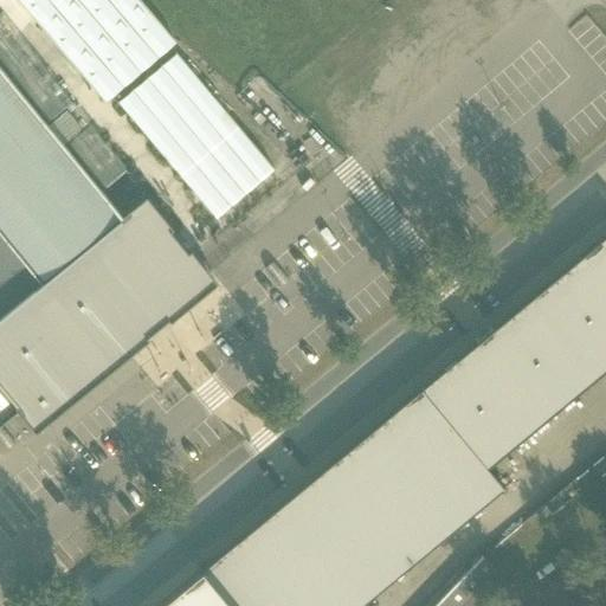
[(181,45),(142,0),(21,0),(110,104),(181,45)]
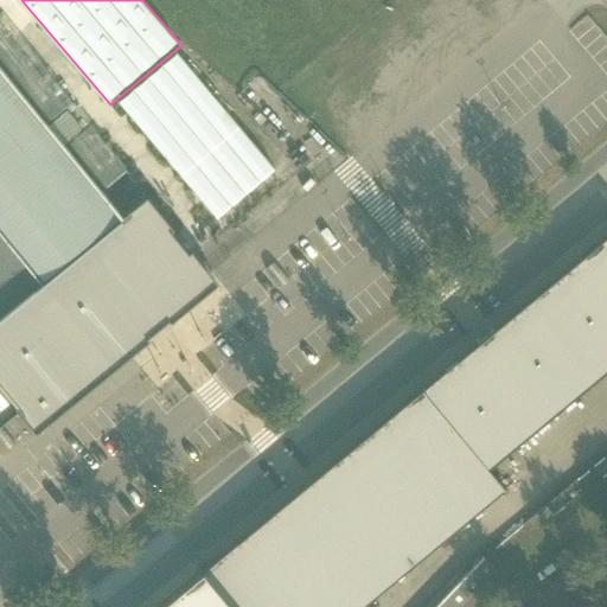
[(275,170),(176,55),(116,106),(215,221),(275,170)]
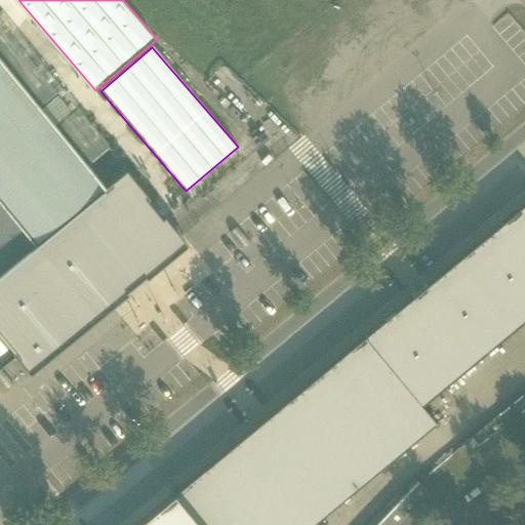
[(0,363),(13,352),(31,374),(128,295),(126,292),(144,277),(147,280),(188,245),(165,218),(162,220),(147,201),(150,199),(126,169),(108,185),(55,124),(70,112),(56,96),(42,108),(0,57),(0,363)]
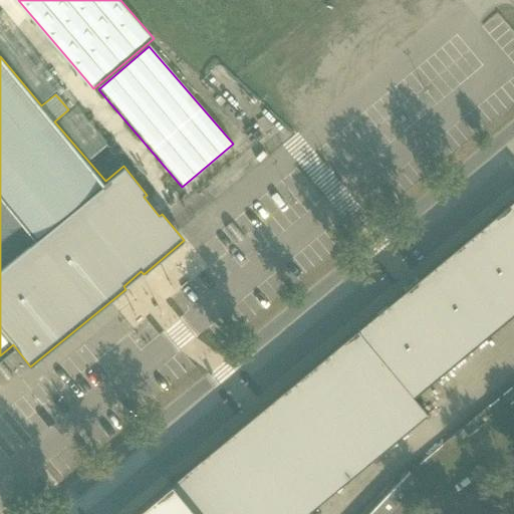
[(302,513),(431,416),(413,392),(513,313),(513,208),(171,474),(201,513),(302,513)]
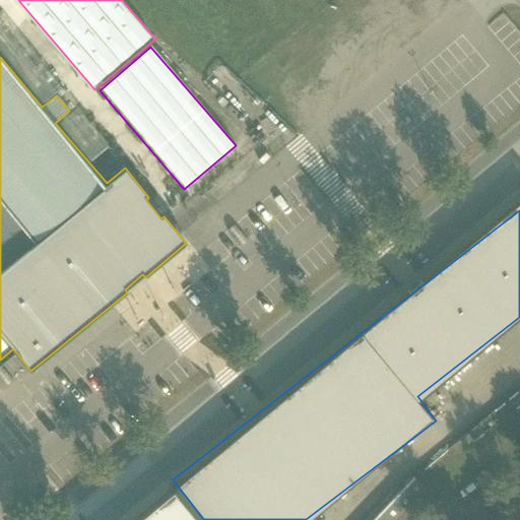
[(396,519),(426,489),(414,478),(413,477),(374,519),(396,519)]
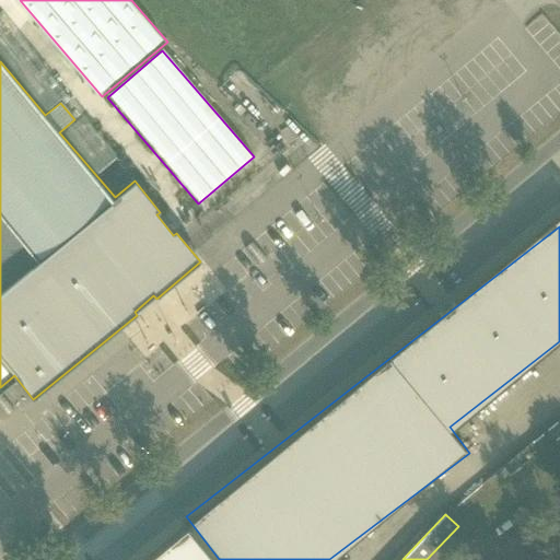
[(211,559),(185,527),(144,559),(211,559)]
